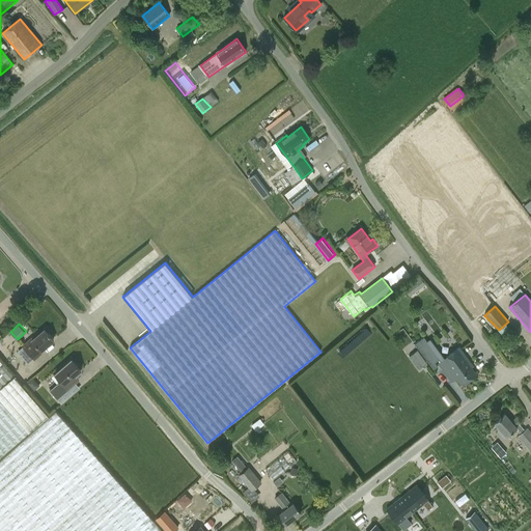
[(43,353),(42,352),(54,340),(45,330),(38,335),(36,334),(23,345),(35,360),(43,353)]
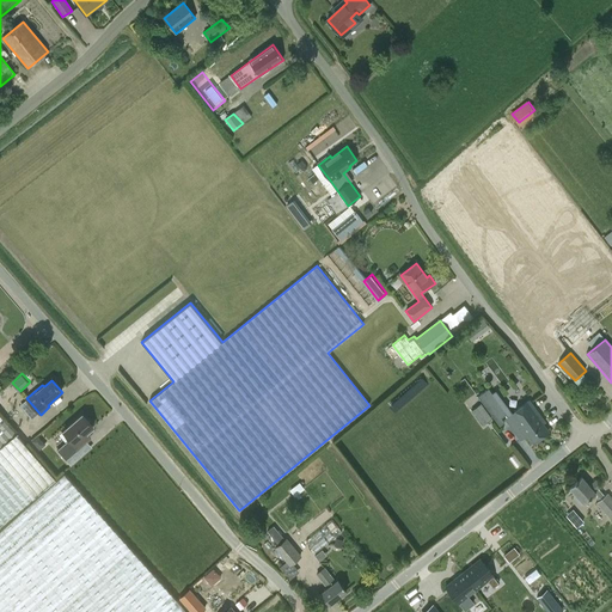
[(505,415),(507,417),(505,418),(521,440),(525,438),(527,435),(533,444),(549,432),(537,416),(539,414),(530,402),(516,410),(512,414),(496,392),(493,395),(489,389),(478,397),(499,426),(503,422),(501,418),(505,415)]
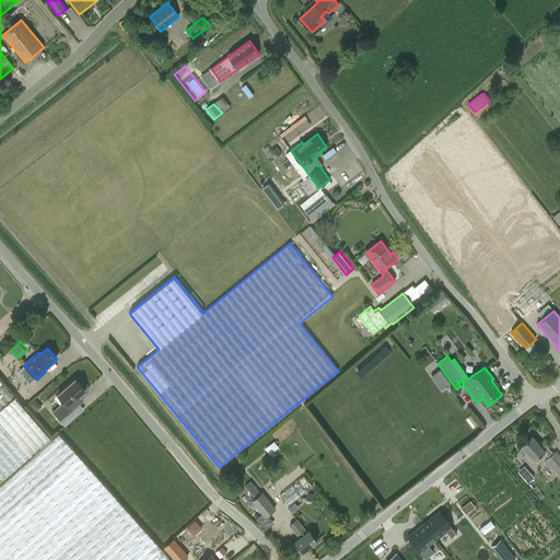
[(450,384),(440,370),(431,376),(441,391),(450,384)]
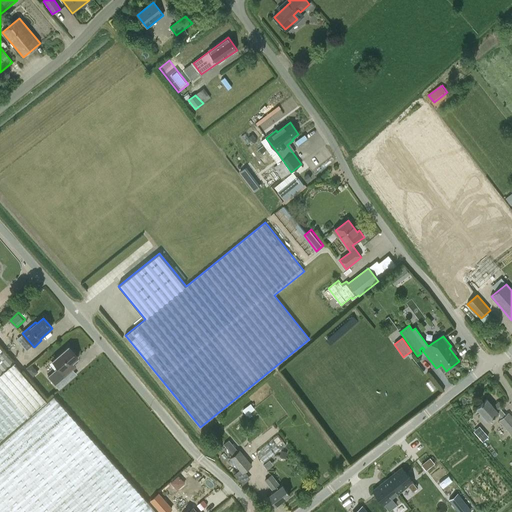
[(55,385),(73,370),(69,366),(78,358),(68,347),(53,361),(58,368),(48,377),(55,385)]
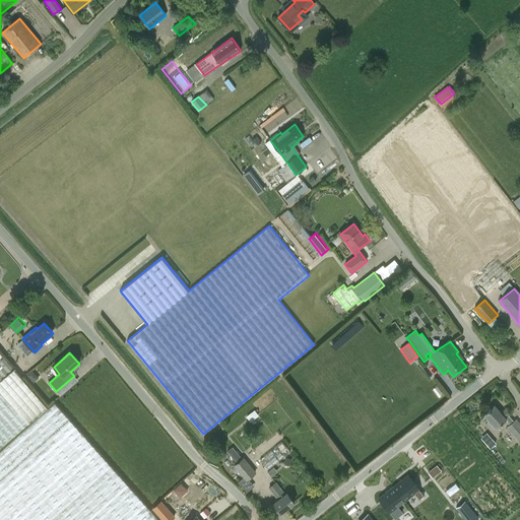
[(48,408),(19,375),(0,353),(0,448),(27,425),(28,426),(48,408)]
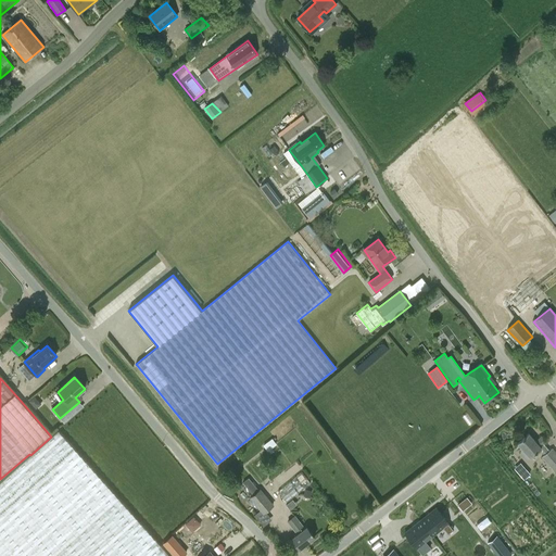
[(169,555),(61,430),(2,481),(0,482),(0,555),(169,555)]
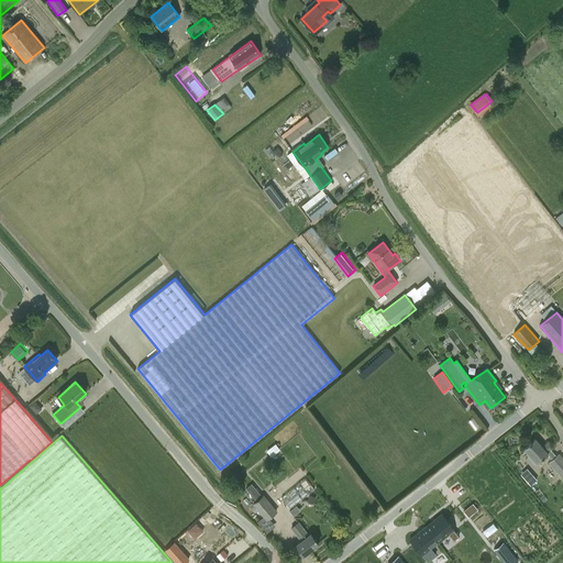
[(525,449),(537,464),(548,455),(547,453),(553,448),(549,442),(542,448),(536,440),(525,449)]
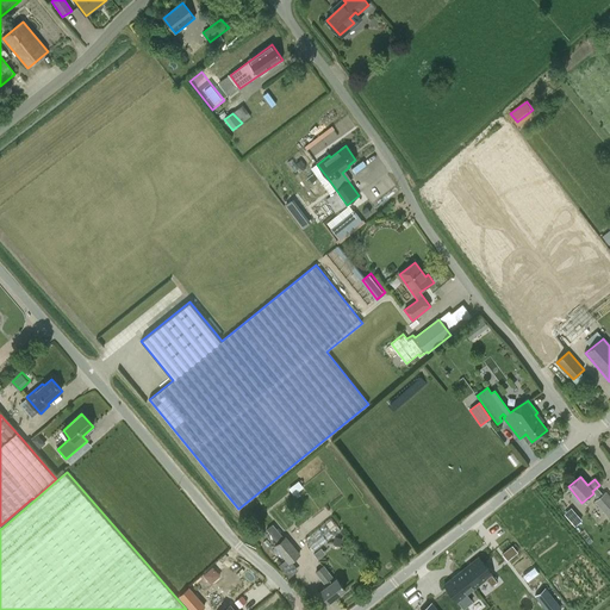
[(300,480),(291,487),(294,493),(305,486),(300,480)]
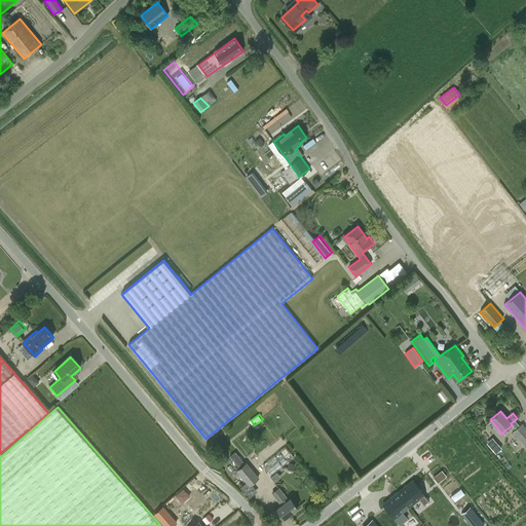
[(525,447),(525,428),(523,424),(514,434),(525,447)]
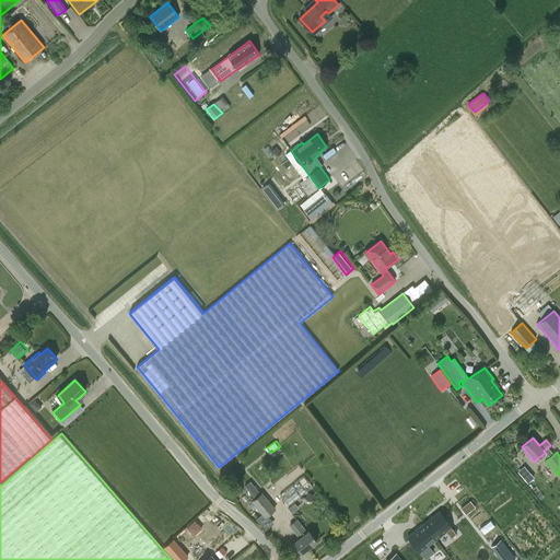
[(305,474),(280,494),(290,505),(314,486),(305,474)]
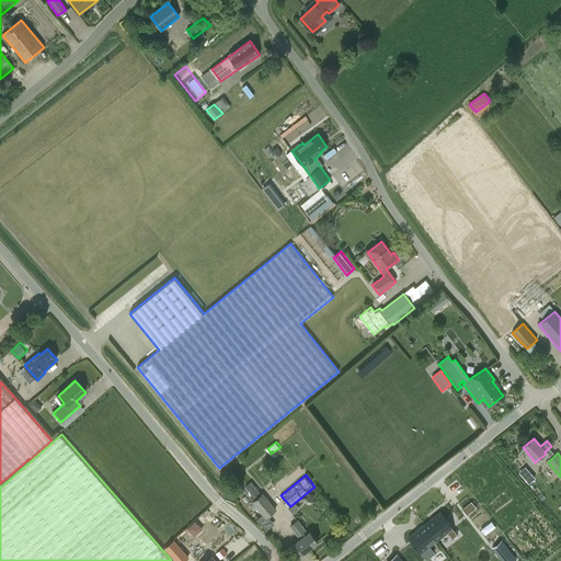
[(248,489),(254,494),(259,488),(252,482),(248,489)]
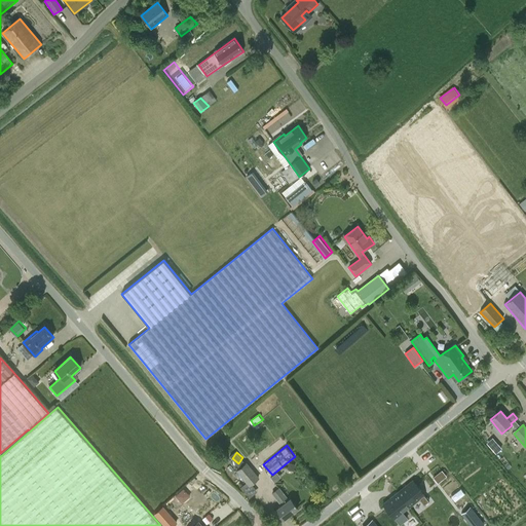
[(247,463),(237,471),(249,485),(258,477),(247,463)]
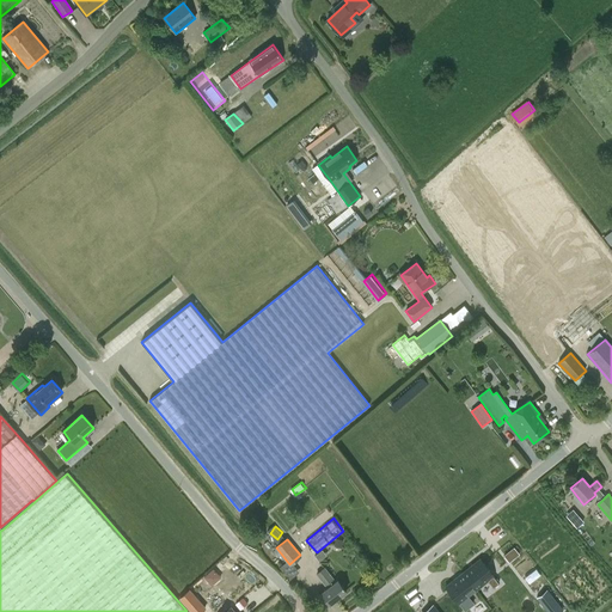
[(481,560),(463,573),(476,589),(494,576),(481,560)]
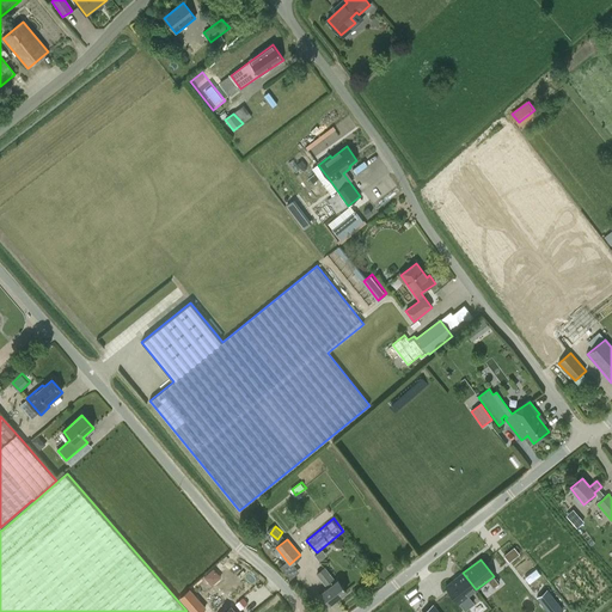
[(336,581),(329,574),(325,568),(317,574),(322,580),(328,588),(322,593),(330,603),(346,591),(337,580),(336,581)]
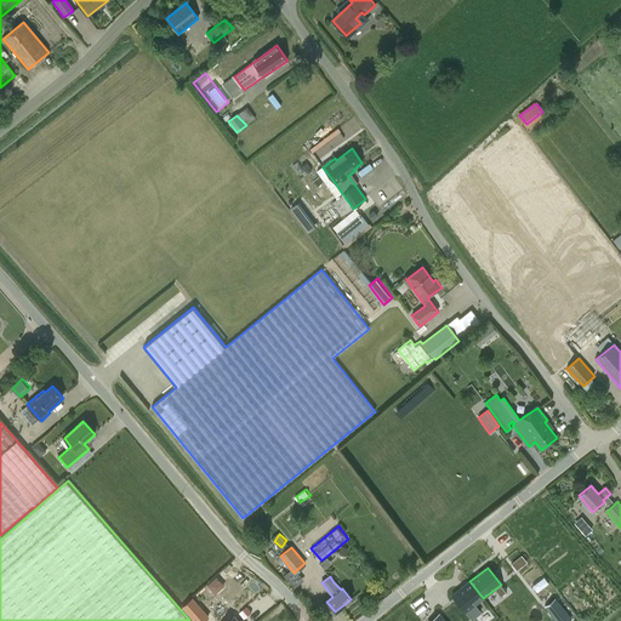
[(228,580),(217,590),(231,604),(244,593),(232,580),(228,580)]
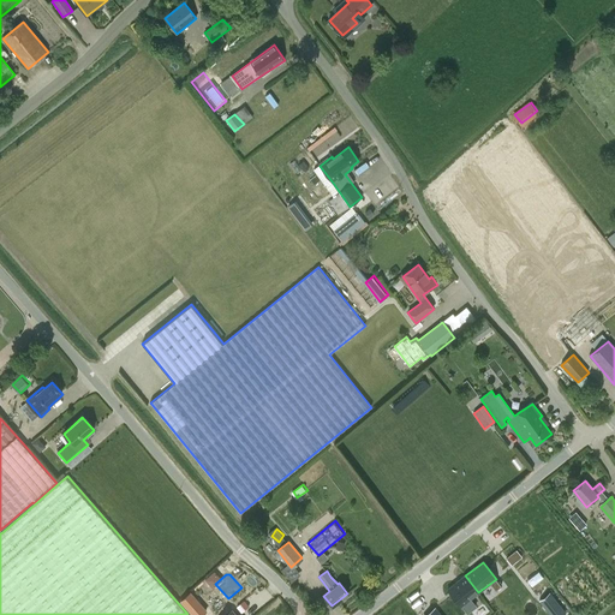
[(465,575),(448,590),(461,607),(478,592),(465,575)]
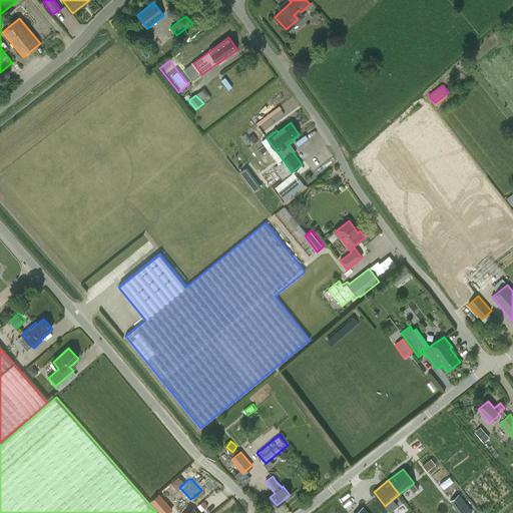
[(150,502),(159,512),(168,512),(172,509),(158,494),(150,502)]
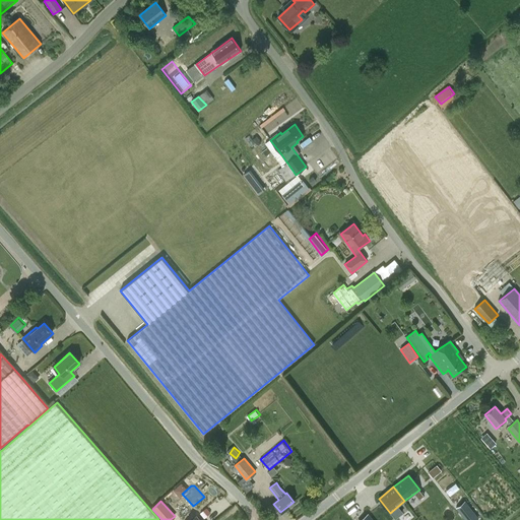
[(457,509),(460,512),(465,519),(474,519),(477,518),(465,502),(459,507),(457,509)]
